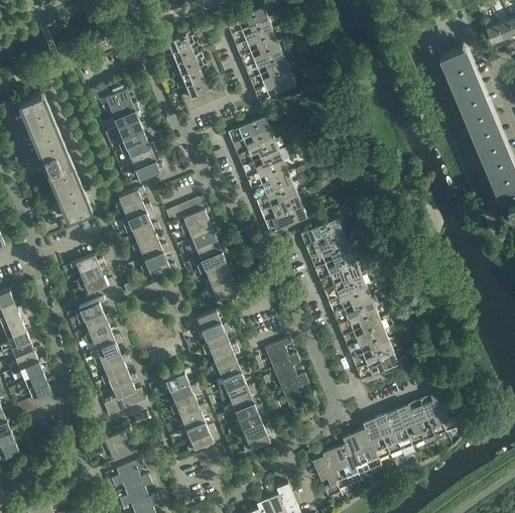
[(226,22),(228,27),(231,34),(268,18),(263,7),(226,22)]
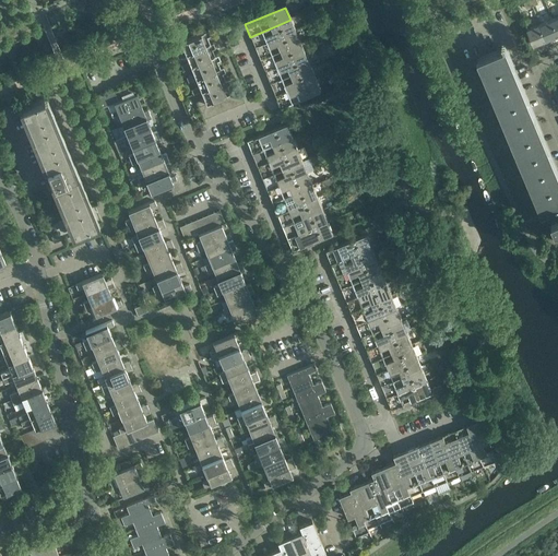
[(291,20),(250,37),(254,49),(295,32),(291,20)]
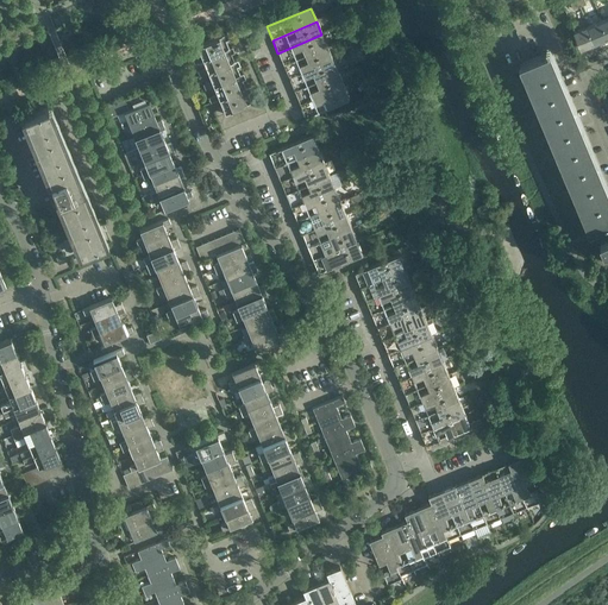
[(600,24),(587,30),(594,46),(607,41),(600,24)]
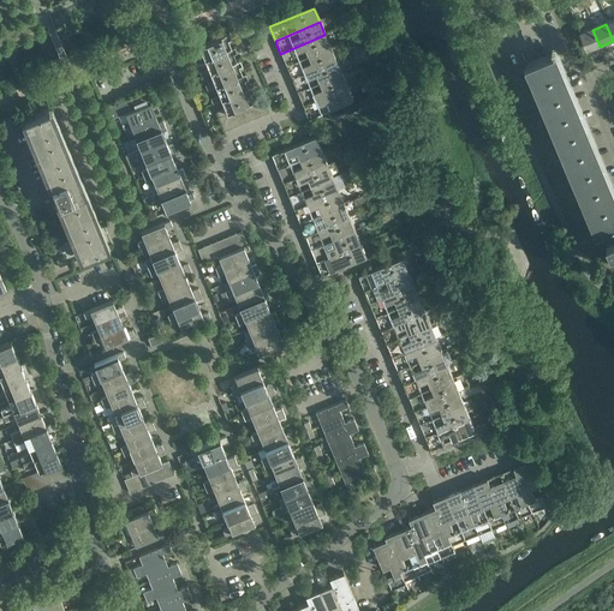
[(600,47),(592,30),(579,36),(586,53),(600,47)]
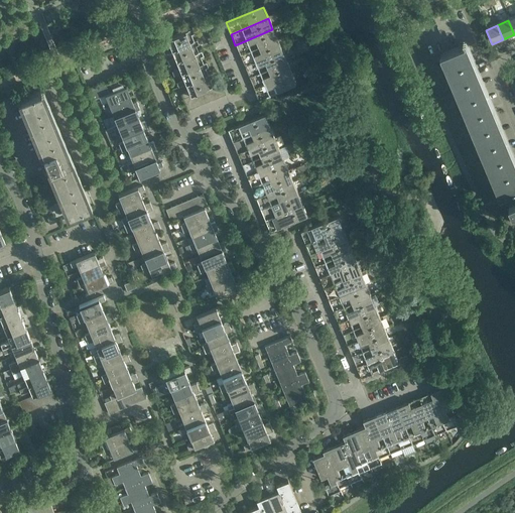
[(272,29),(235,45),(240,56),(277,41),(272,29)]
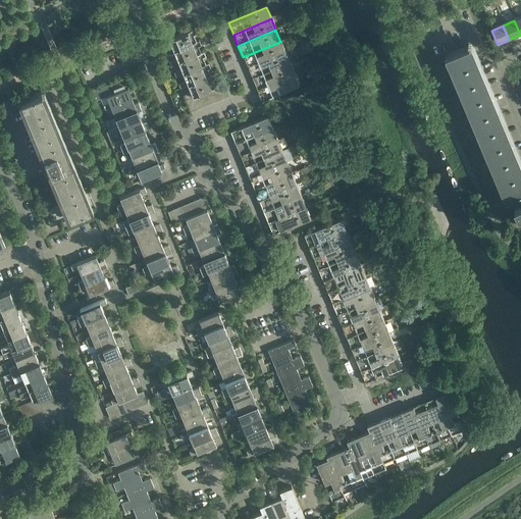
[(167,42),(160,44),(165,57),(172,54),(172,53),(195,44),(195,43),(193,37),(195,36),(193,31),(167,42)]
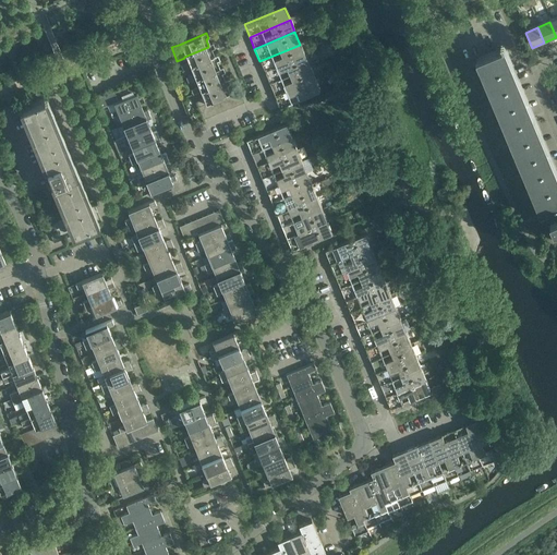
[(188,64),(180,68),(182,73),(189,70),(214,59),(214,58),(210,51),(214,50),(212,45),(208,46),(208,47),(184,57),(184,58),(188,64)]
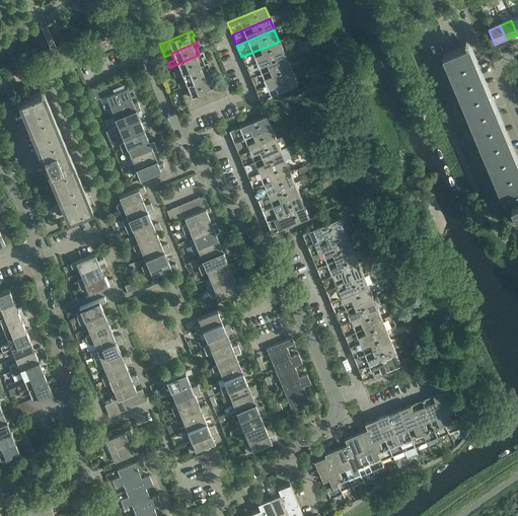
[(279,42),(241,57),(246,68),(284,53),(279,42)]
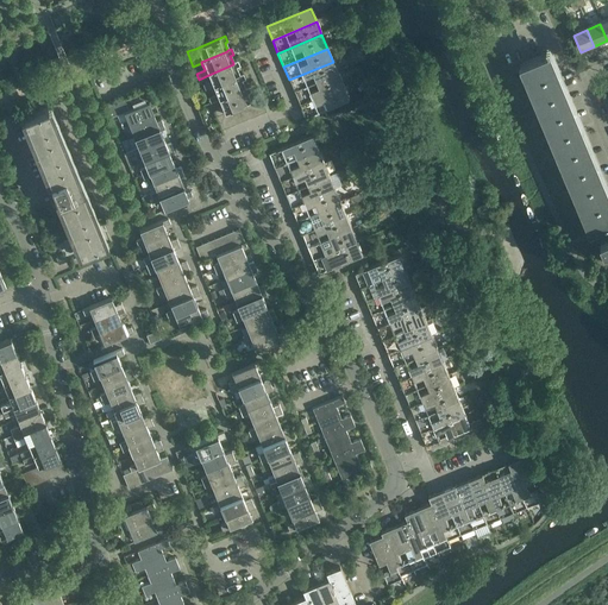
[(607,189),(551,54),(519,67),(589,233),(599,229),(605,246),(607,244),(607,189)]
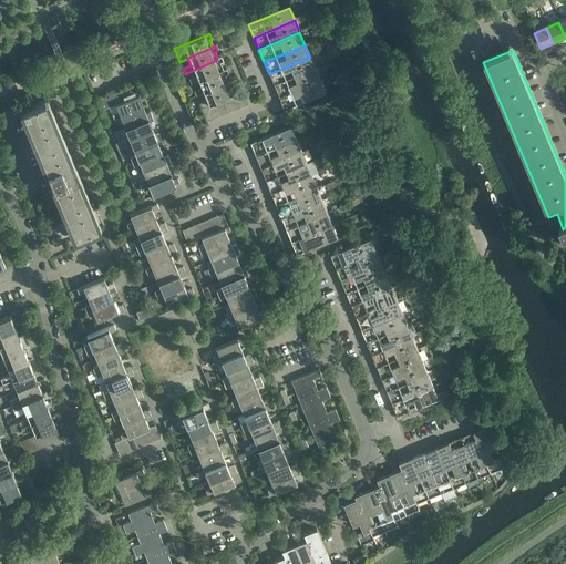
[(196,78),(188,81),(191,86),(197,83),(223,72),(222,71),(219,64),(223,63),(220,58),(217,59),(217,60),(192,71),(193,71),(196,78)]
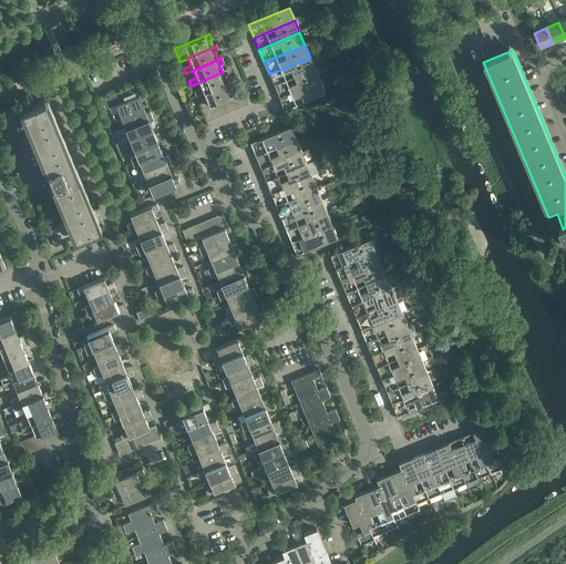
[(310,58),(269,74),(274,86),(315,70),(310,58)]
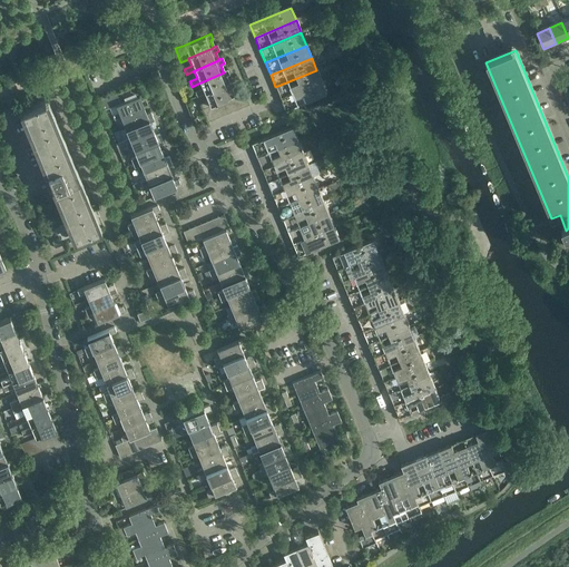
[(202,90),(194,94),(196,99),(204,96),(228,85),(225,77),(228,76),(226,70),(223,71),(224,72),(198,84),(199,84),(202,90)]
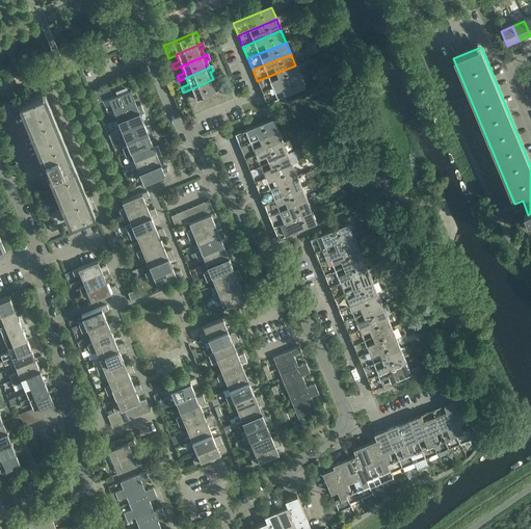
[(295,65),(257,81),(262,93),(300,76),(295,65)]
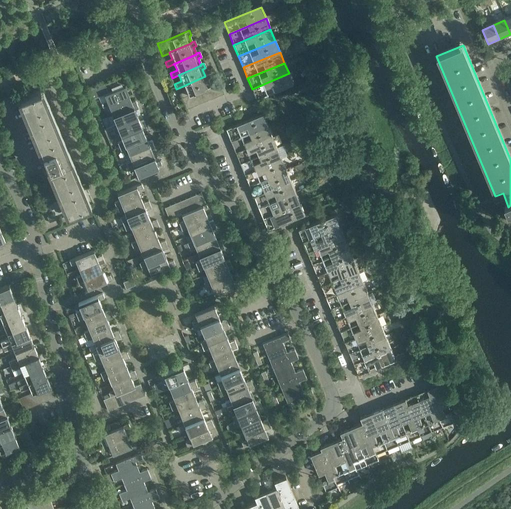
[(289,73),(252,89),(257,101),(259,100),(264,98),(273,94),(274,94),(275,93),(298,83),(293,85),(289,73)]
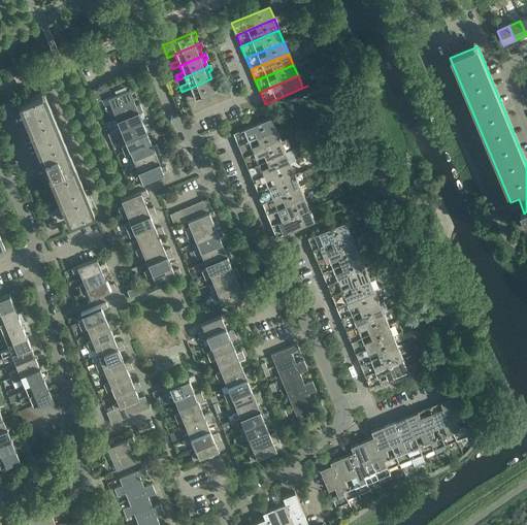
[(192,96),(185,99),(187,103),(192,100),(197,98),(202,96),(207,94),(212,92),(217,90),(213,83),(217,81),(215,76),(211,78),(189,89),(192,96)]
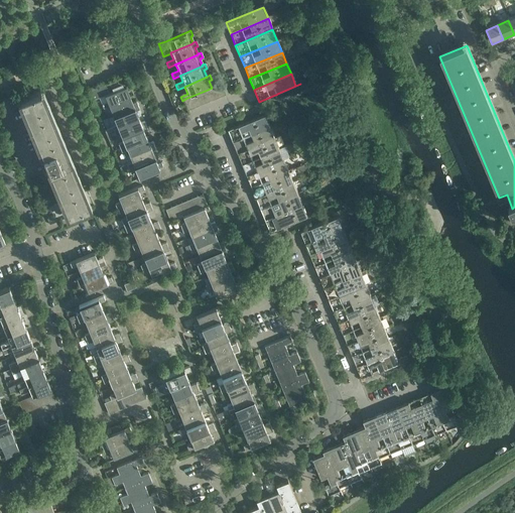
[(124,76),(118,78),(123,90),(128,87),(124,76)]
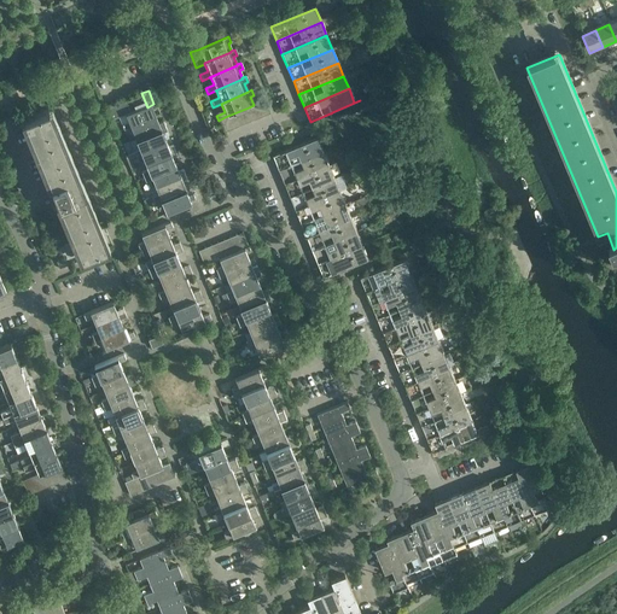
[(141,93),(135,95),(141,110),(147,107),(141,93)]
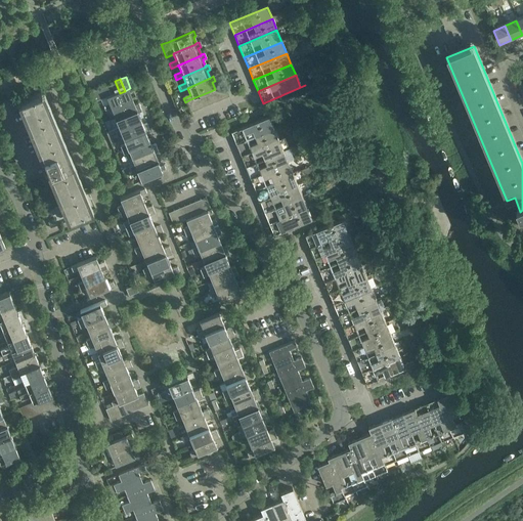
[(115,81),(110,83),(115,95),(120,93),(115,81)]
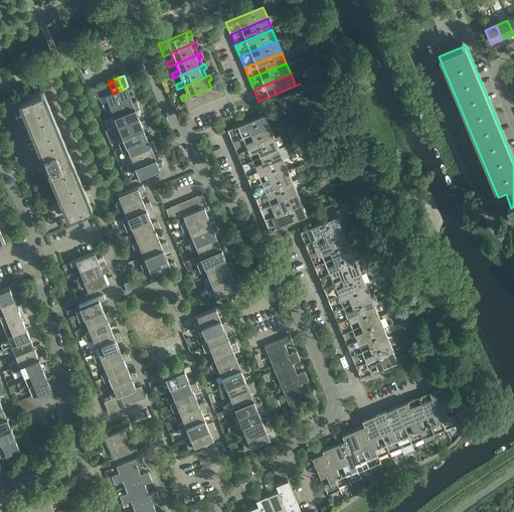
[(108,81),(103,83),(107,96),(113,94),(108,81)]
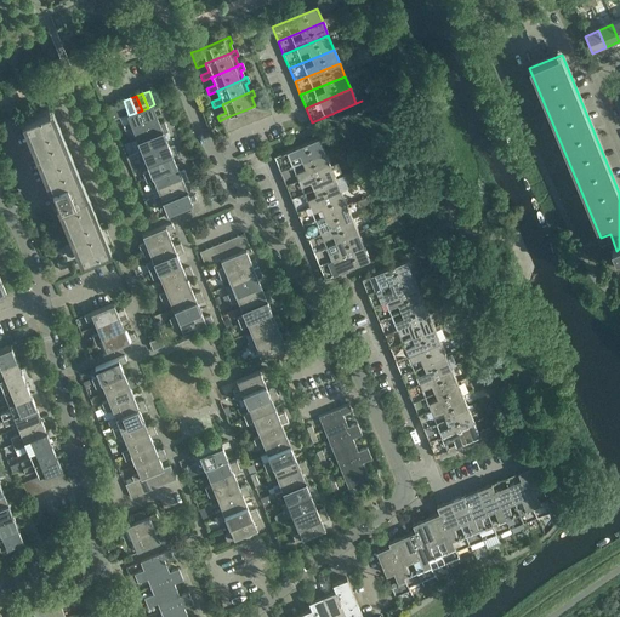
[(124,101),(117,104),(123,118),(125,118),(129,115),(124,101)]
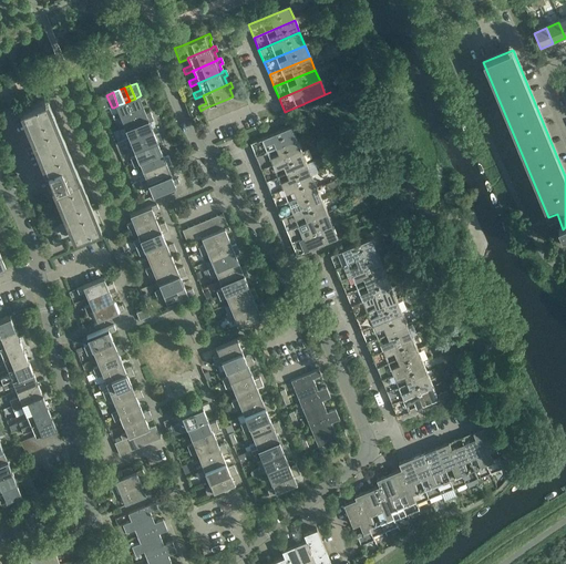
[(240,93),(235,95),(240,109),(246,106),(240,93)]
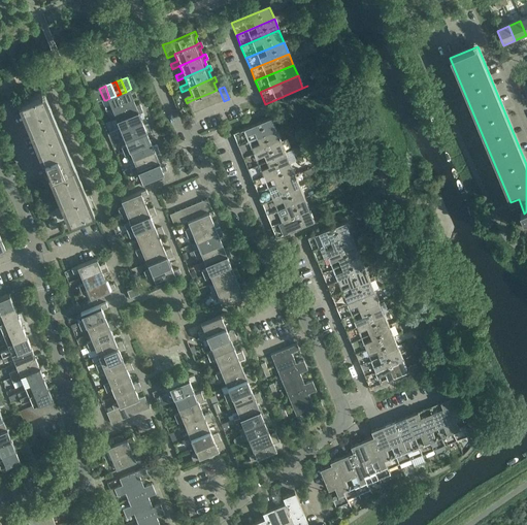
[(99,89),(94,91),(99,102),(104,100),(99,89)]
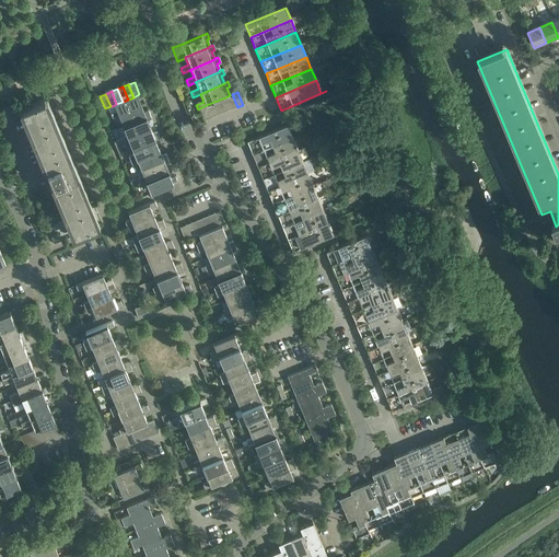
[(109,116),(112,119),(140,108),(137,101),(141,100),(139,94),(134,97),(128,100),(123,102),(116,104),(113,106),(115,113),(109,116)]
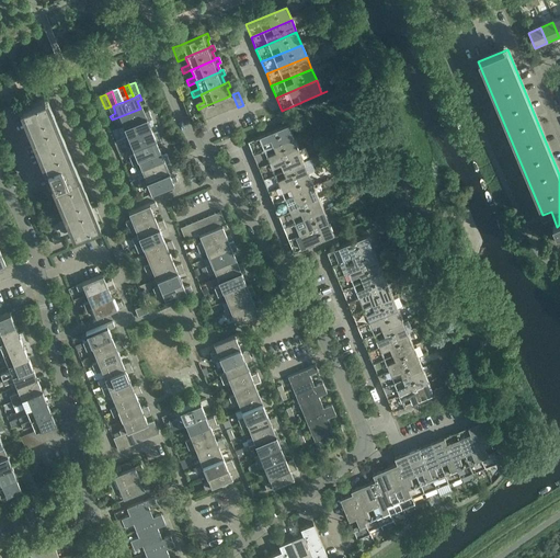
[(230,95),(226,98),(231,111),(238,107),(232,94),(230,95)]
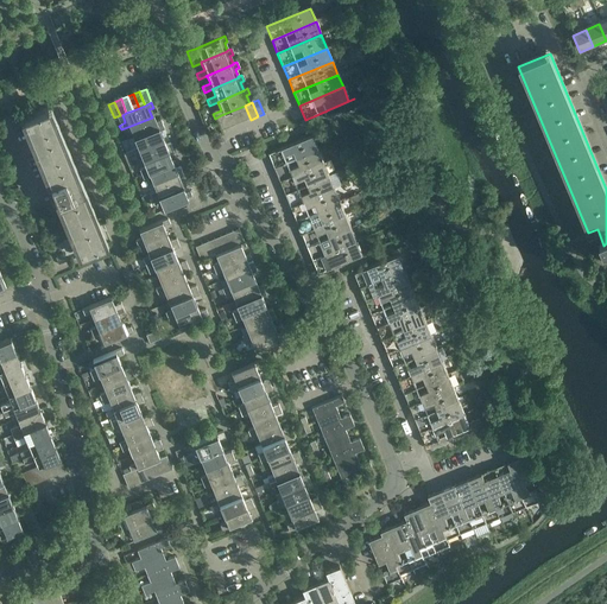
[(102,107),(107,121),(114,118),(108,105),(102,107)]
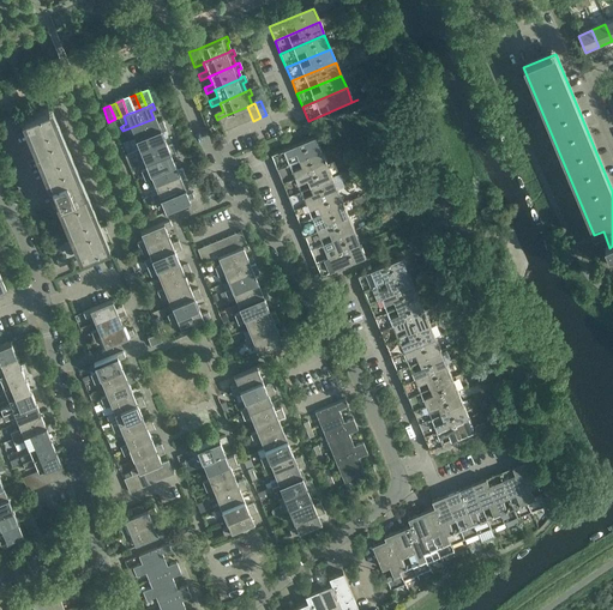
[(247,107),(241,109),(247,124),(253,121),(247,107)]
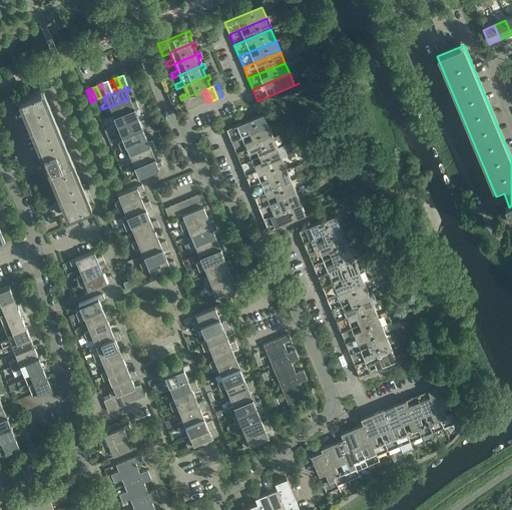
[(41,91),(18,100),(41,156),(66,218),(89,208),(41,91)]
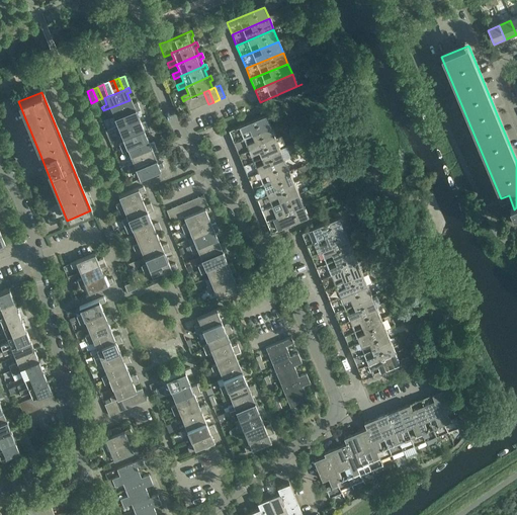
[(203,92),(198,94),(203,106),(208,104),(203,92)]
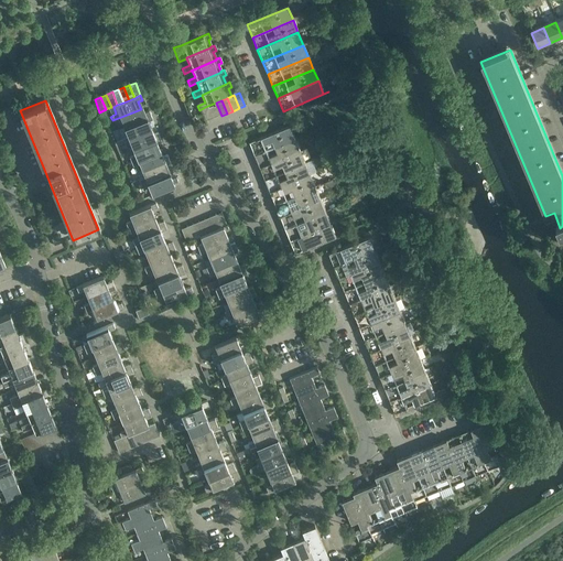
[(216,103),(210,105),(216,118),(222,116),(216,103)]
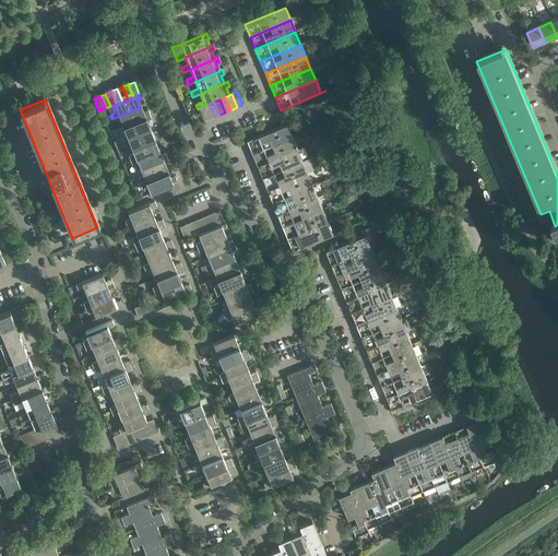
[(209,104),(203,106),(209,119),(214,117),(209,104)]
